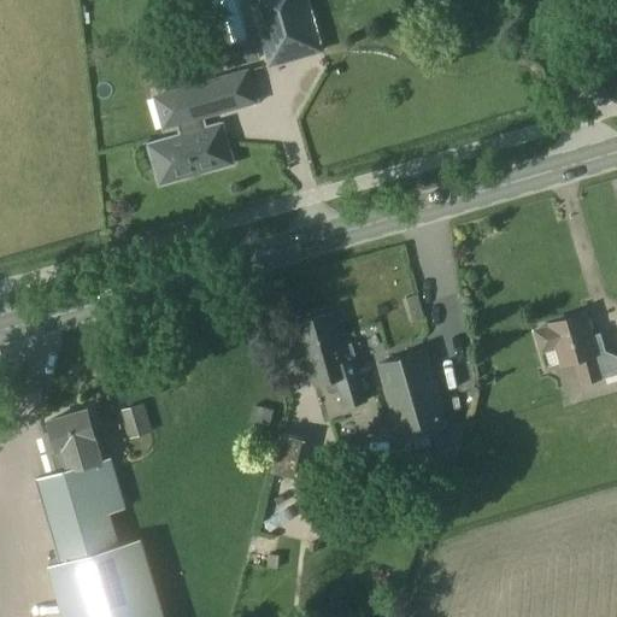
[(210,0),(215,42),(239,41),(234,0),(210,0)]
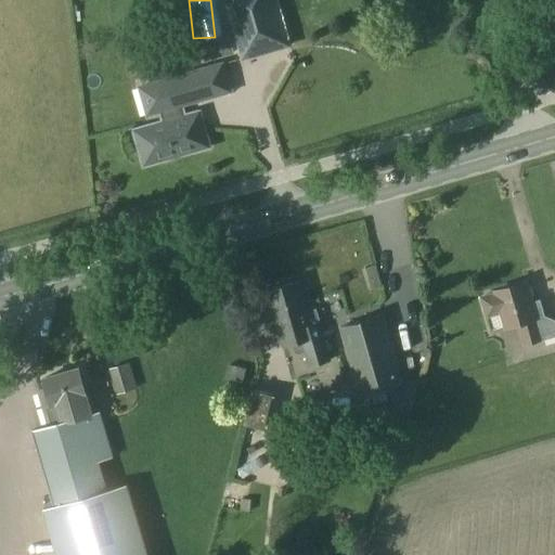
[(226,0),(243,59),(288,46),(275,0),(226,0)]
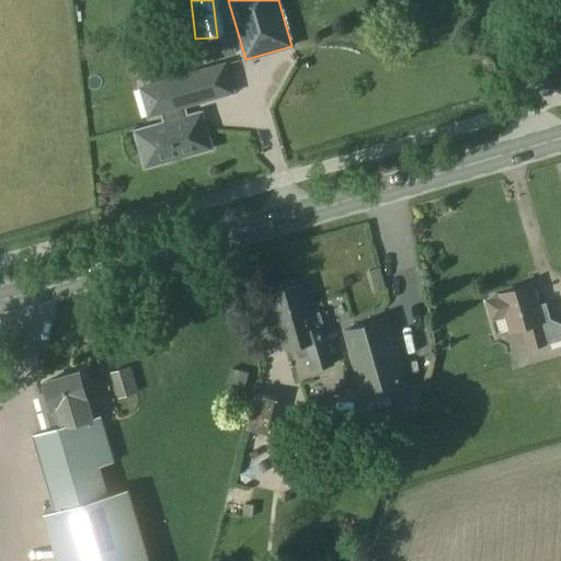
[(225,38),(198,42),(201,55),(227,52),(225,38)]
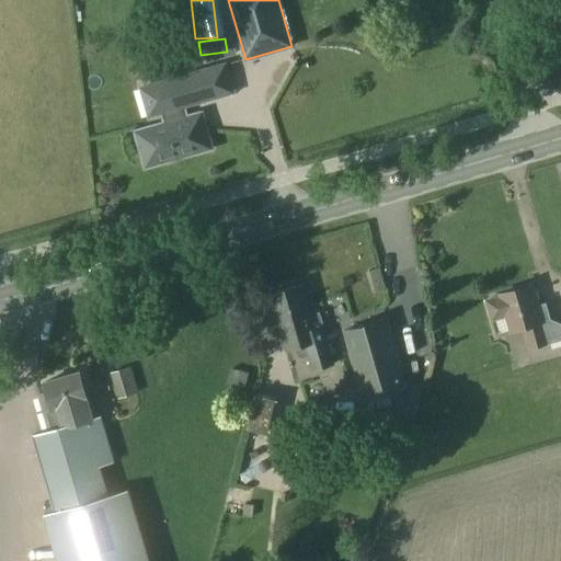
[(138,89),(146,117),(161,112),(164,124),(136,133),(137,136),(136,139),(136,142),(137,146),(139,148),(141,151),(146,167),(161,162),(164,162),(168,162),(171,161),(174,160),(176,158),(210,148),(201,114),(186,118),(183,106),(232,92),(225,65),(138,89)]
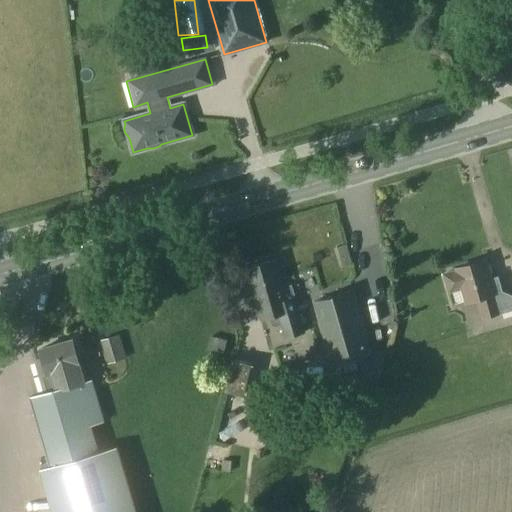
[(290,284),(282,286),(275,260),(246,268),(254,296),(271,292),(273,299),(277,298),(278,301),(286,299),(294,296),(290,284)]
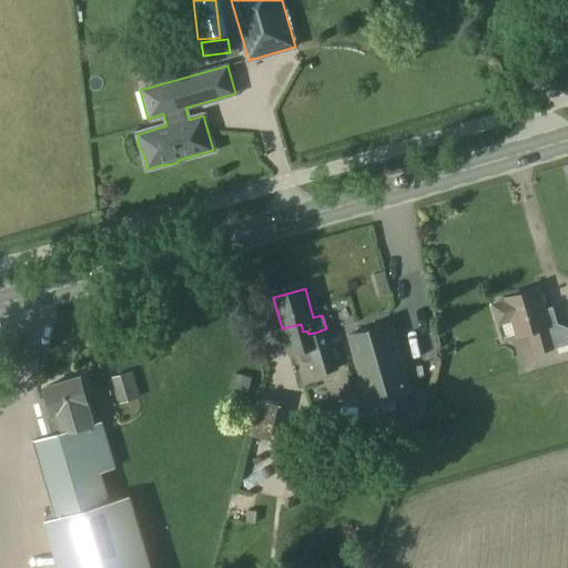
[(544,310),(537,288),(506,297),(507,301),(493,305),(498,325),(513,321),(518,336),(529,333),(535,354),(567,343),(567,328),(555,324),(550,308),(544,310)]
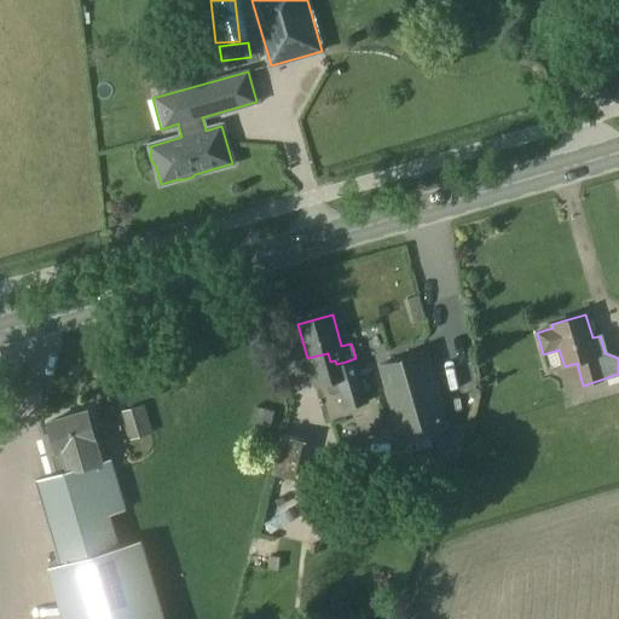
[(401,441),(449,428),(426,351),(379,365),(401,441)]
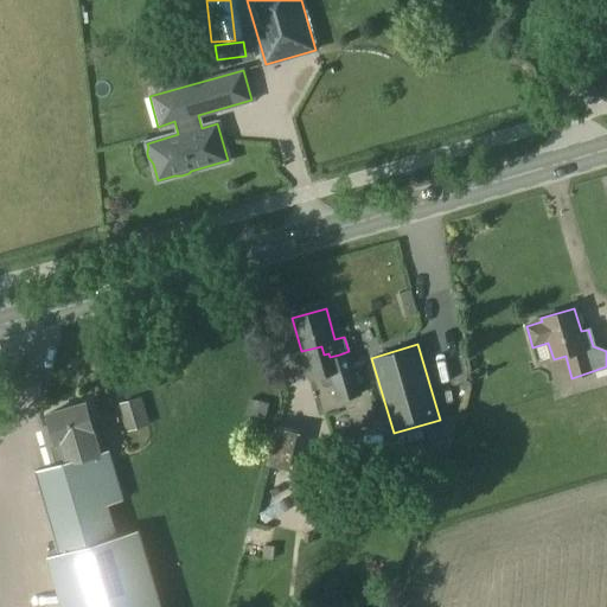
[(343,369),(339,355),(330,357),(328,353),(324,355),(321,346),(301,351),(310,378),(343,369)]
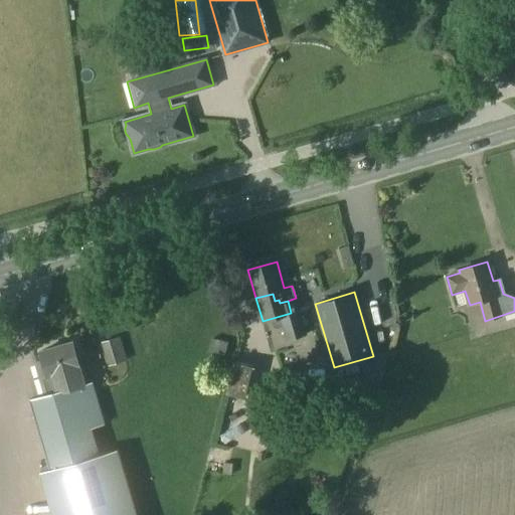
[(126,359),(118,335),(100,340),(107,364),(126,359)]
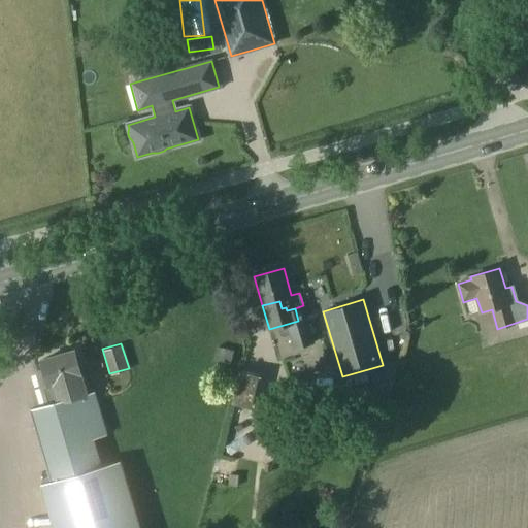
[(215,362),(233,364),(236,351),(219,348),(215,362)]
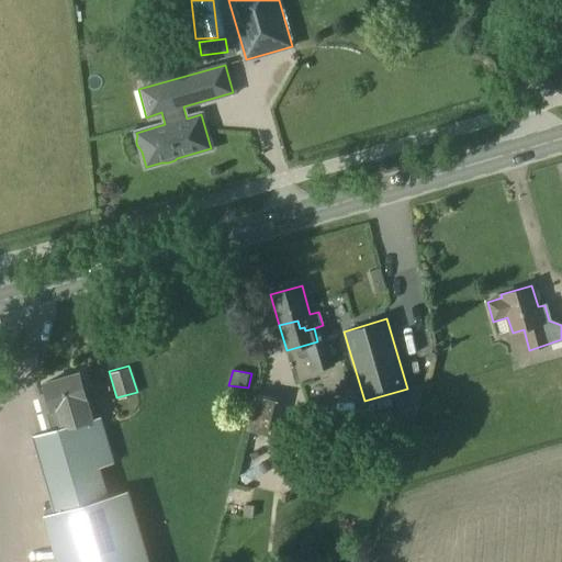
[(33,436),(54,512),(54,513),(108,498),(108,496),(99,468),(112,464),(99,417),(92,419),(79,373),(44,383),(47,394),(40,396),(49,431),(33,436)]
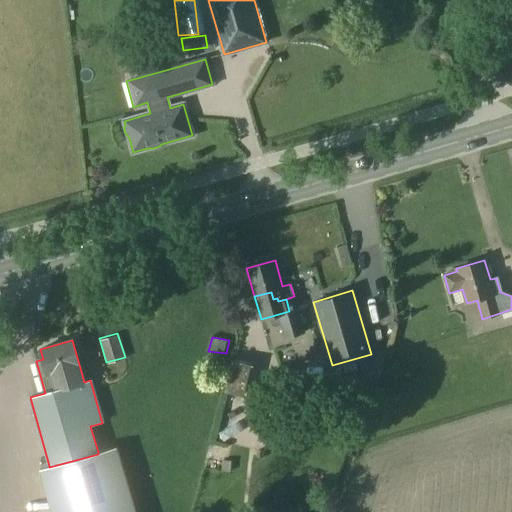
[(229,375),(246,379),(250,364),(232,359),(229,375)]
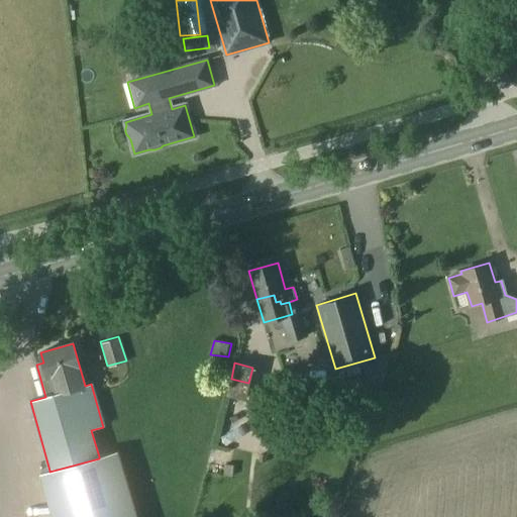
[(244,401),(248,383),(231,379),(227,396),(244,401)]
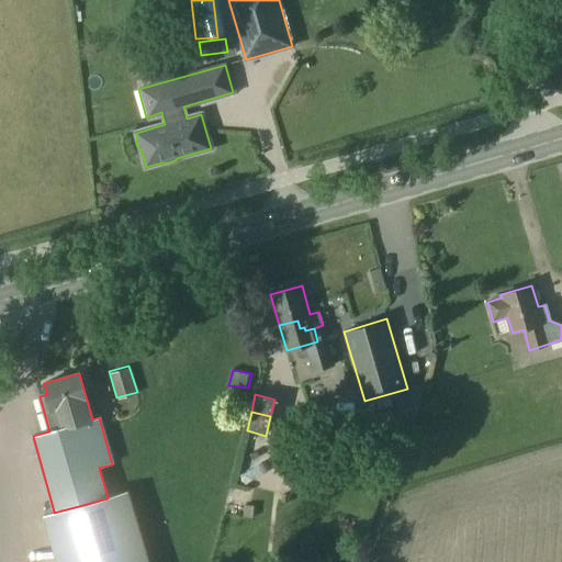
[(238,434),(233,461),(251,465),(258,438),(238,434)]
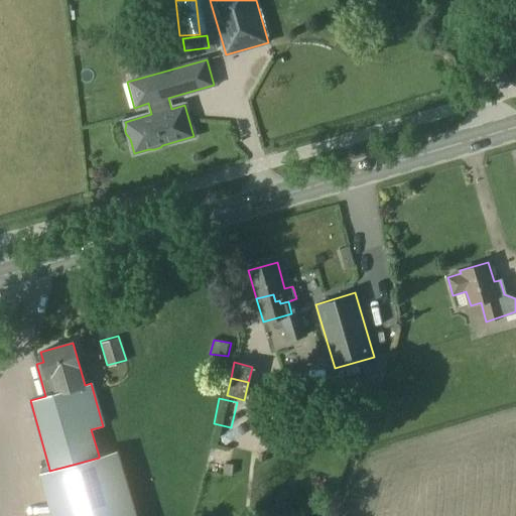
[(135,515),(118,450),(99,456),(99,458),(49,471),(49,470),(40,473),(51,515),(135,515)]
